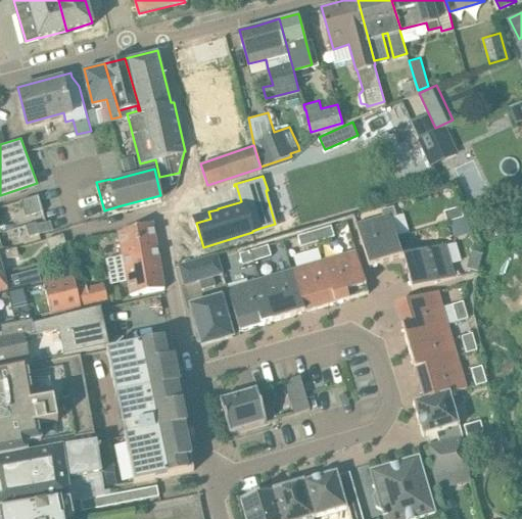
[(39,193),(21,197),(27,214),(43,208),(39,193)]
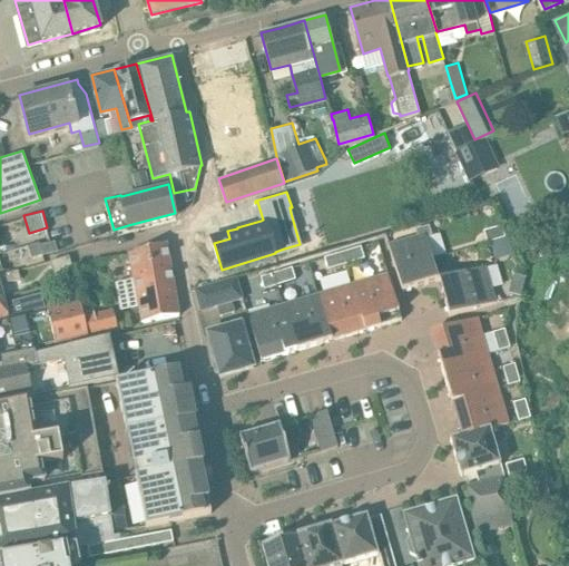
[(400,284),(435,273),(423,234),(432,232),(430,222),(415,226),(418,233),(386,242),(400,284)]
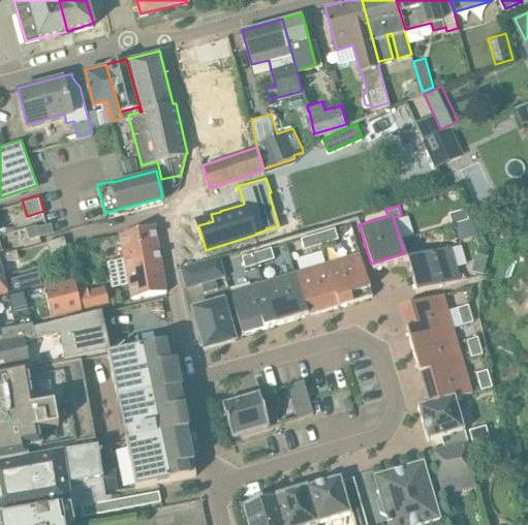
[(453,222),(469,218),(466,207),(449,212),(453,222)]
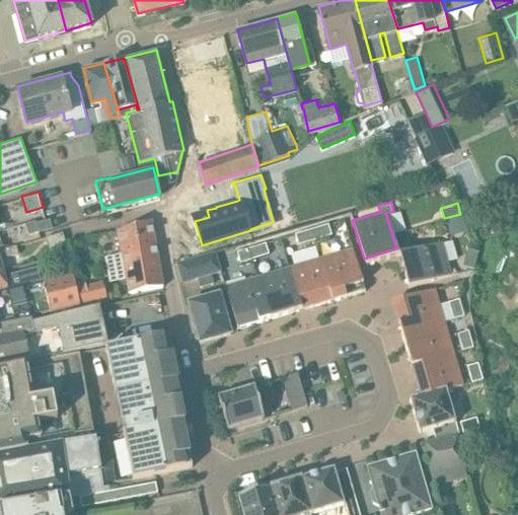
[(39,229),(35,218),(25,220),(28,232),(39,229)]
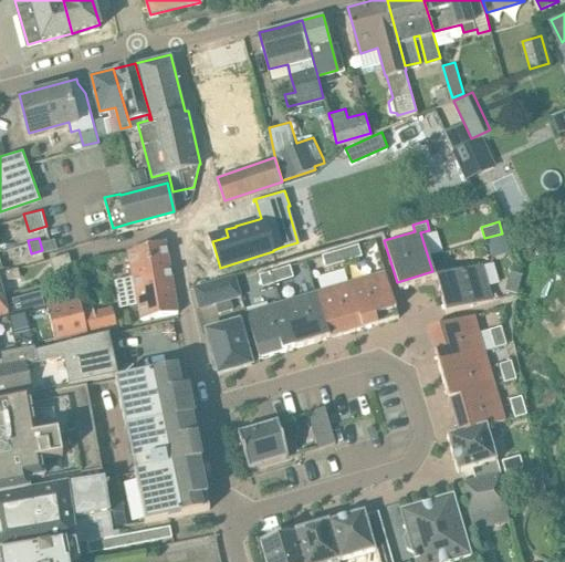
[(128,249),(129,259),(140,318),(178,310),(166,239),(128,249)]
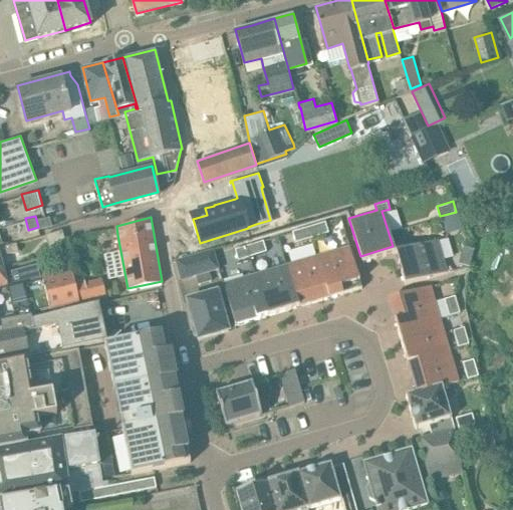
[(309,224),(312,235),(329,230),(325,220),(309,224)]
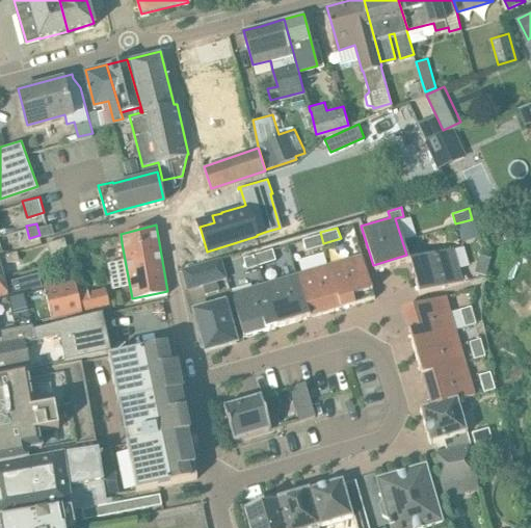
[(323,243),(320,232),(303,237),(307,248),(323,243)]
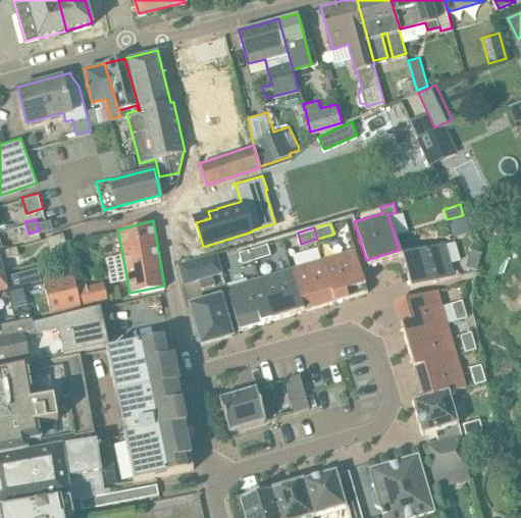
[(63,231),(46,236),(52,256),(60,253),(66,240),(63,231)]
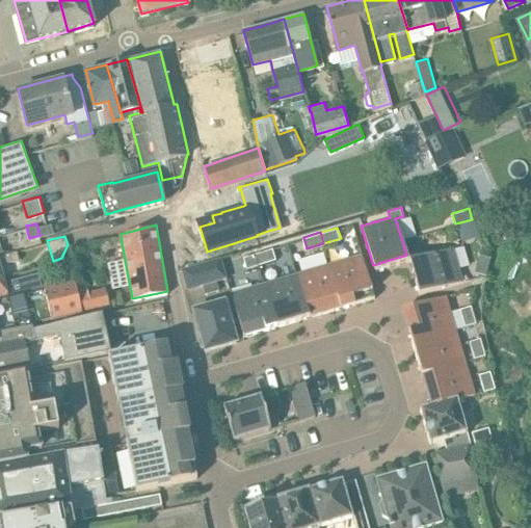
[(0,255),(18,252),(18,249),(3,253),(0,239),(0,255)]
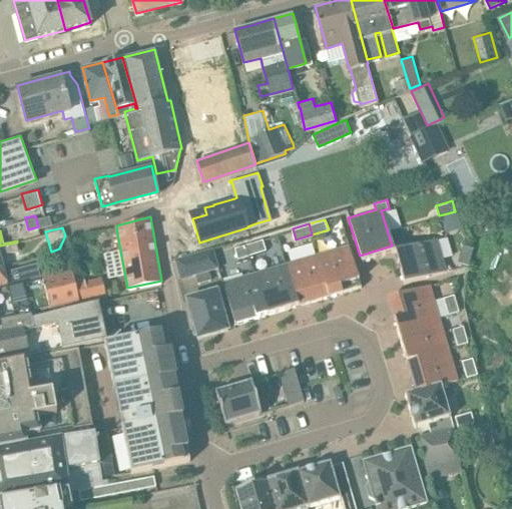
[(402,278),(442,265),(433,232),(392,245),(402,278)]
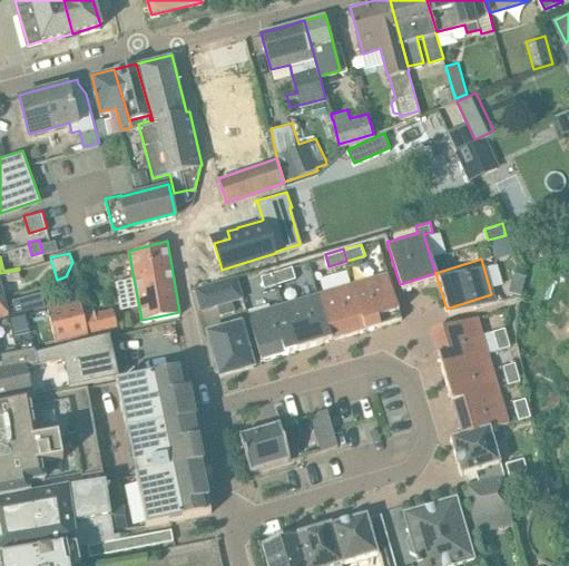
[(275,270),(278,281),(295,275),(292,264),(275,270)]
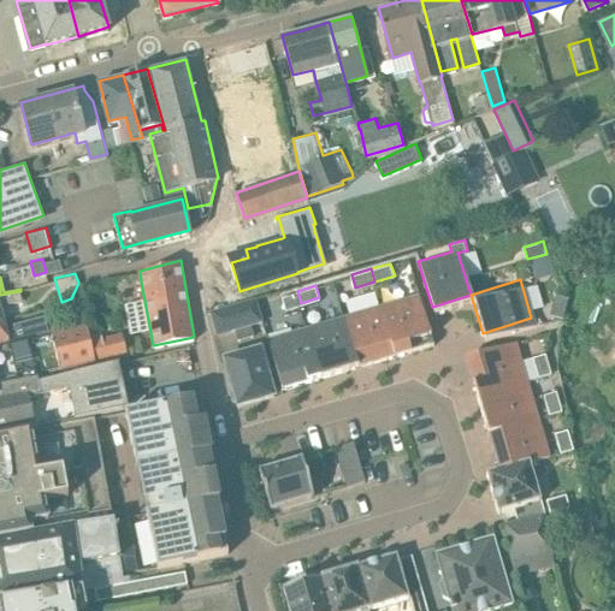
[(380,301),(395,349),(432,338),(417,290),(380,301)]
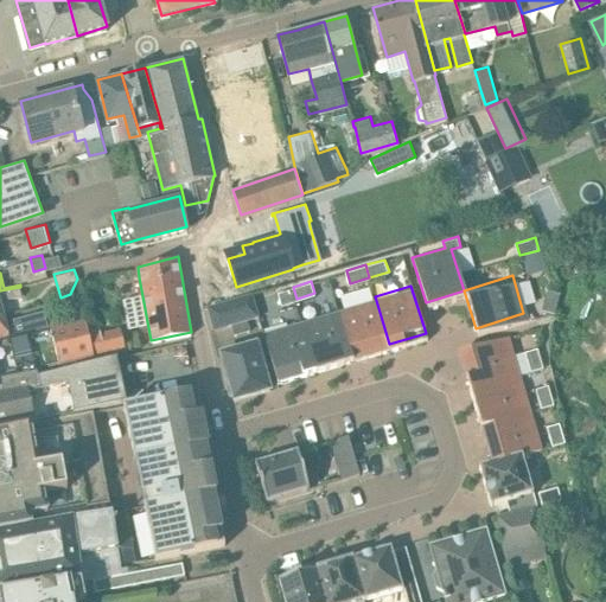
[(0,290),(0,315),(5,315),(1,300),(23,294),(20,287),(0,290)]
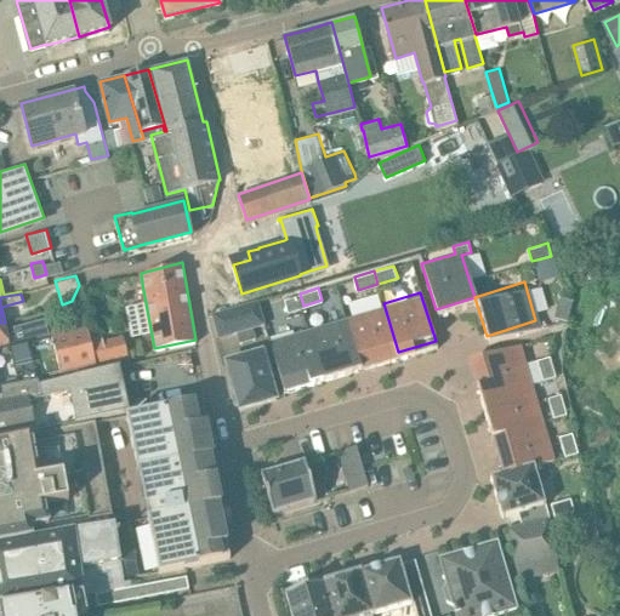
[(303,306),(300,294),(279,300),(283,312),(303,306)]
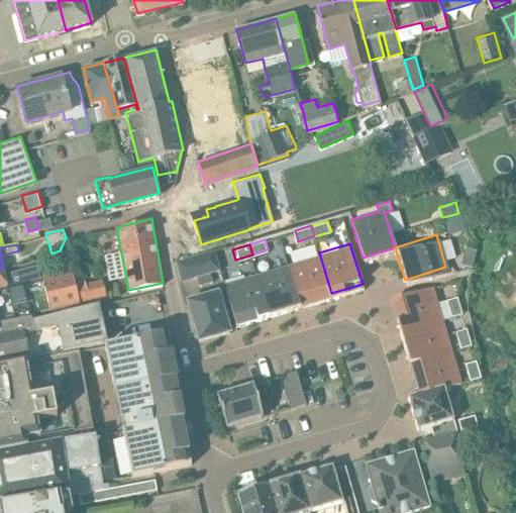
[(467,245),(461,262),(473,265),(478,248),(467,245)]
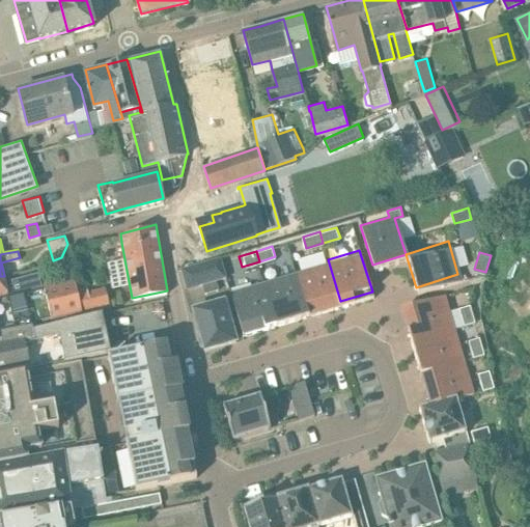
[(187,287),(217,279),(227,276),(221,255),(180,267),(187,287)]
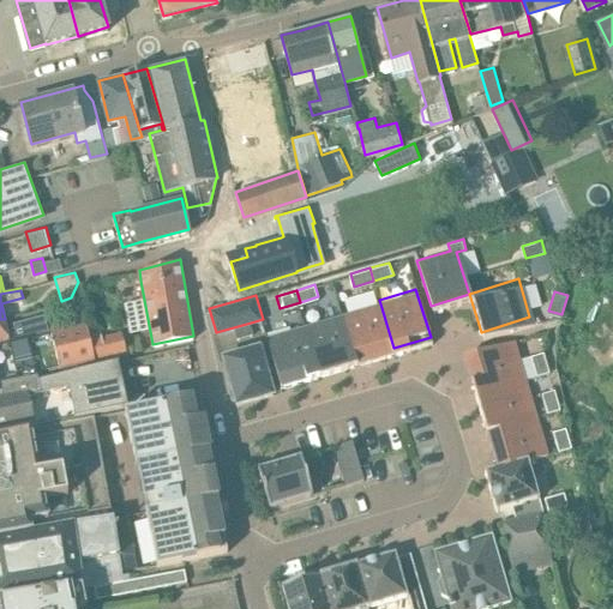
[(342,311),(356,360),(394,348),(379,300),(342,311)]
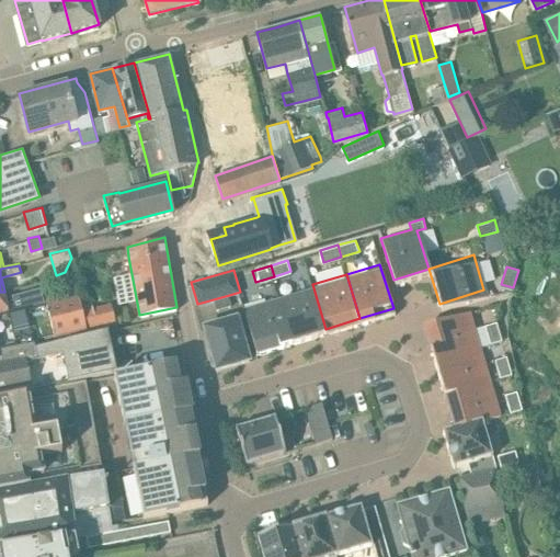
[(278,295),(292,339),(326,329),(312,284),(278,295)]
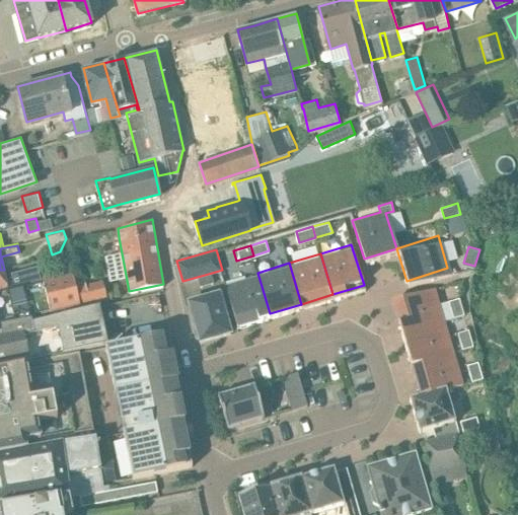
[(4,270),(0,270),(0,288),(50,276),(48,271),(31,275),(29,268),(12,272),(13,276),(6,277),(4,270)]
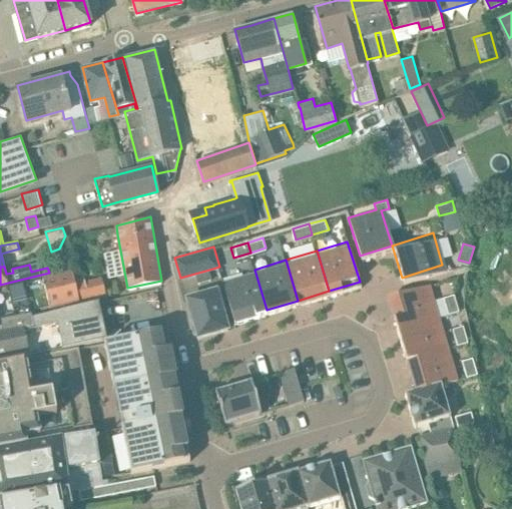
[(80,301),(77,288),(72,272),(72,269),(49,275),(49,273),(0,285),(0,322),(31,314),(80,301)]
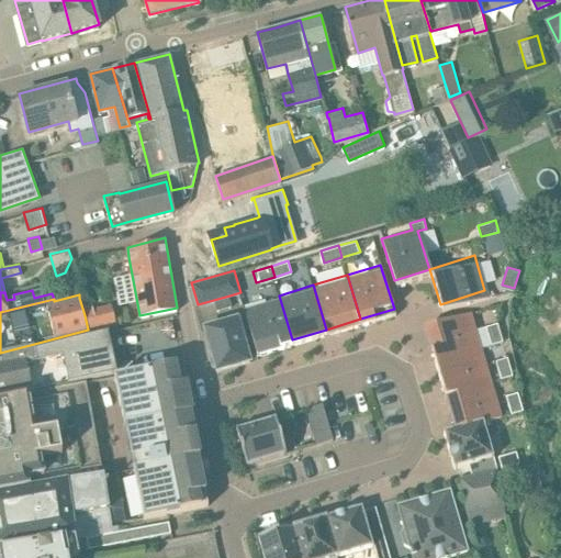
[(94,305),(91,294),(79,298),(85,315),(88,330),(118,322),(112,301),(94,305)]
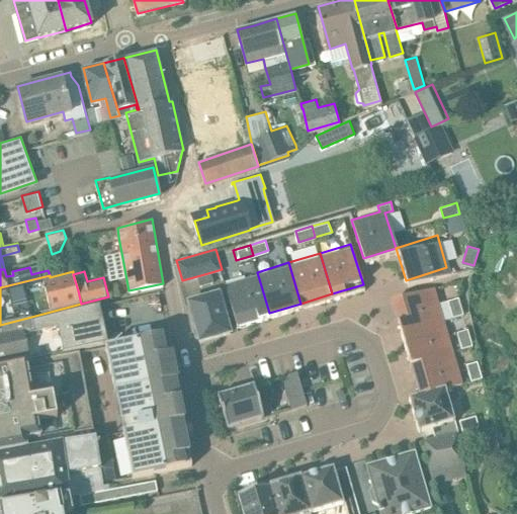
[(269,313),(257,272),(225,282),(238,323),(269,313)]
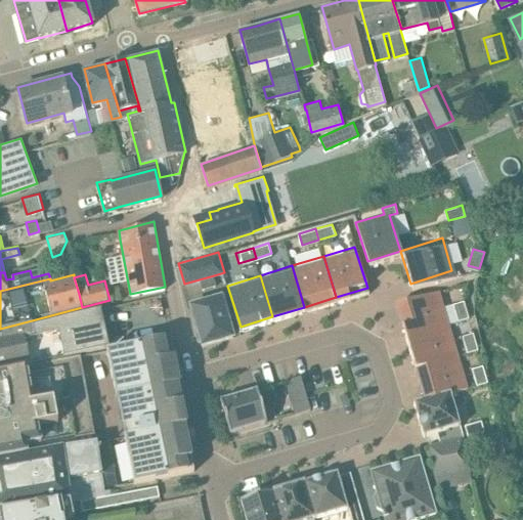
[(446,317),(442,305),(436,285),(394,298),(404,330),(446,317)]
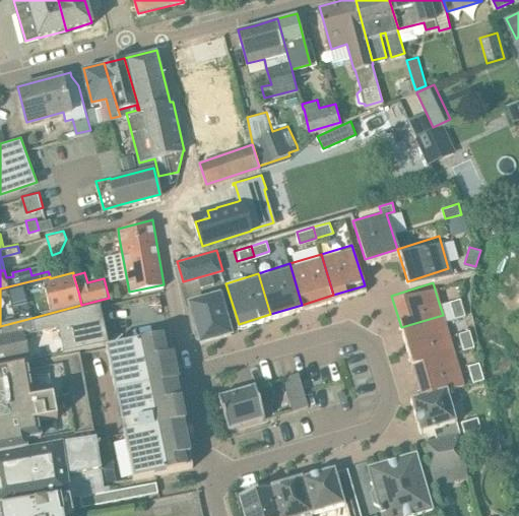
[(202,338),(232,329),(219,292),(190,300),(202,338)]
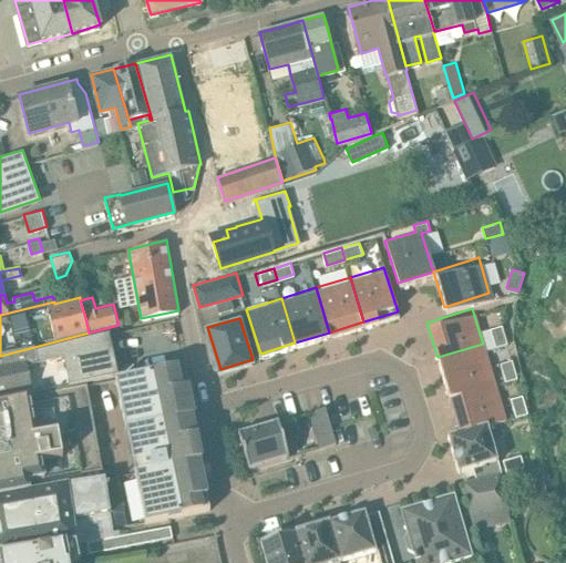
[(496,346),(507,341),(506,337),(505,334),(504,329),(503,325),(502,324),(491,327),(491,328),(493,334),(494,340),(496,346)]
